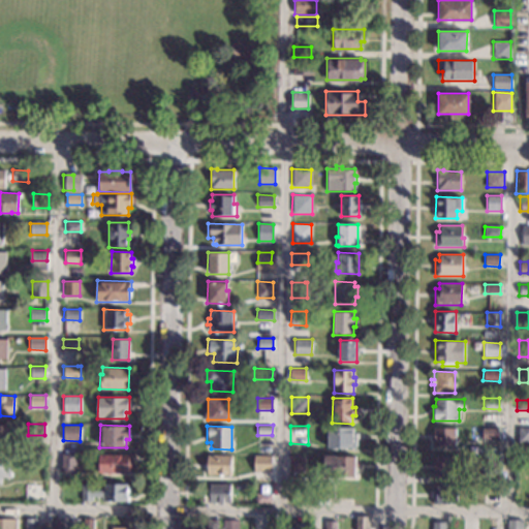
[(528,442),(517,442),(518,427),(528,427),(528,442)]
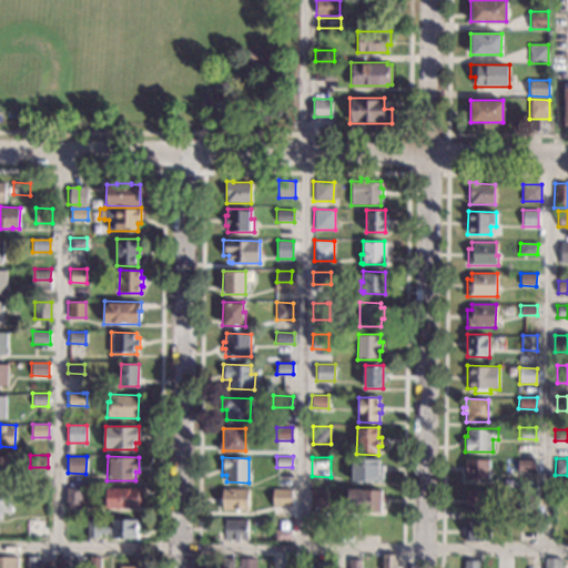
[(378,464),(382,464),(382,483),(352,483),(352,459),(378,459),(378,464)]
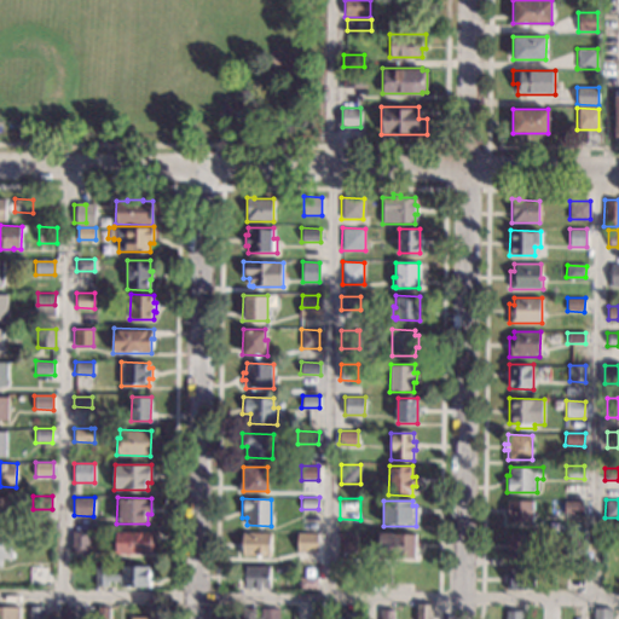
[(532,525),(507,524),(507,514),(504,514),(504,508),(507,508),(507,501),(533,501),(532,525)]
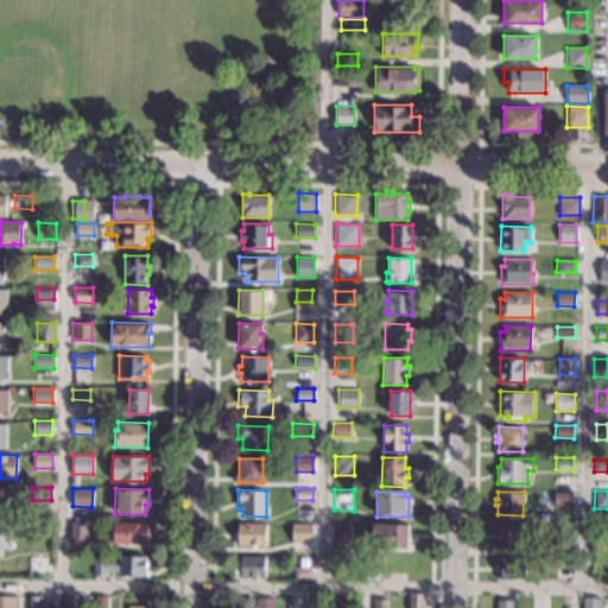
[(574,493),(572,505),(553,505),(553,492),(574,493)]
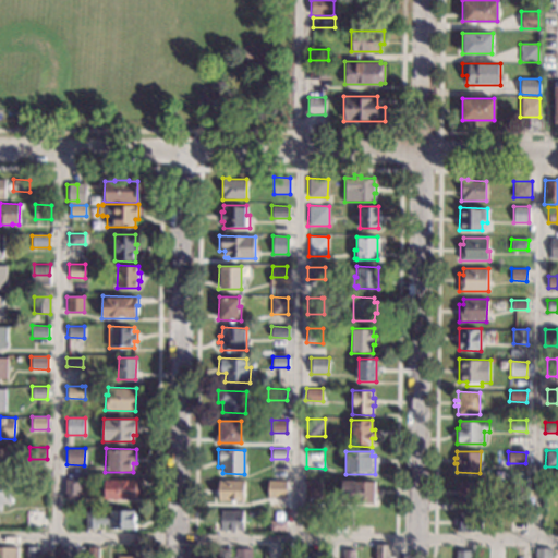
[(81,478),(81,497),(63,497),(64,477),(81,478)]
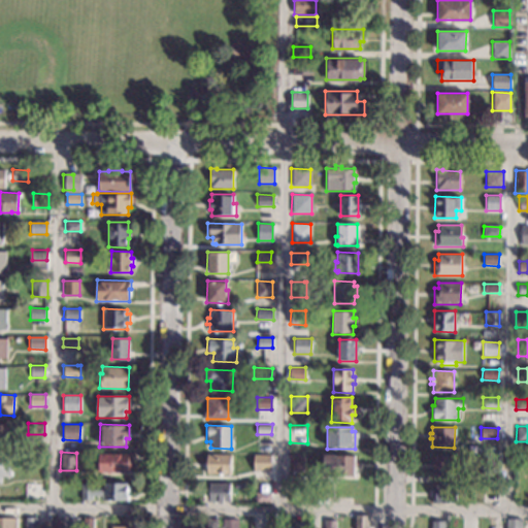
[(131,471),(122,471),(122,473),(99,473),(99,454),(131,455),(131,471)]
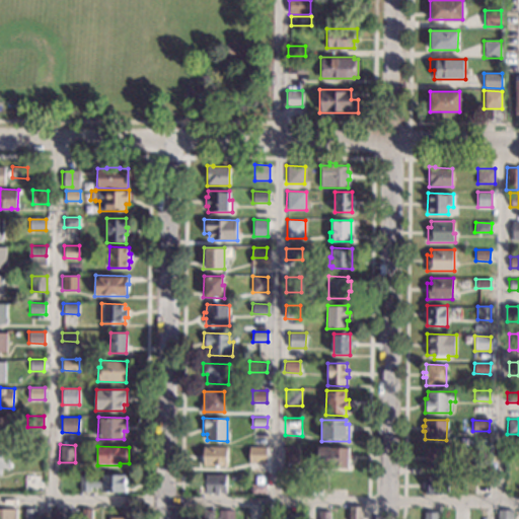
[(227,467),(203,466),(204,446),(227,447),(227,467)]
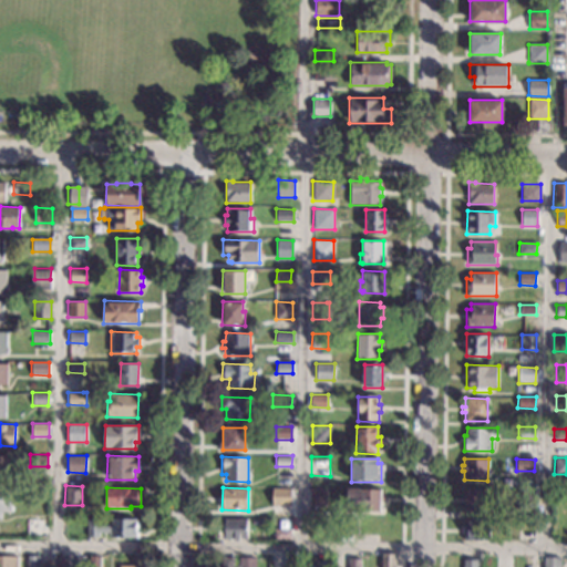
[(290,506),(271,505),(271,487),(291,487),(290,506)]
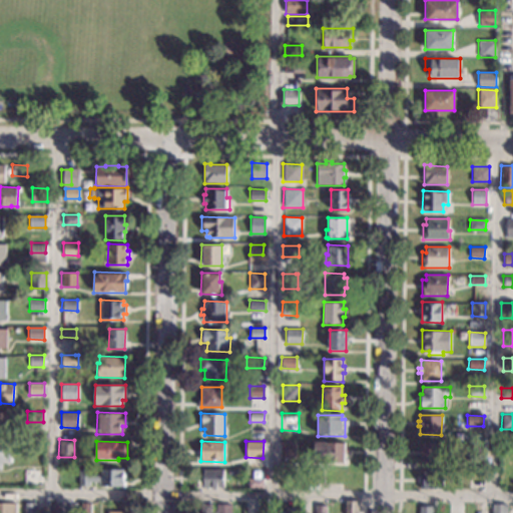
[(11,464),(2,463),(1,470),(0,469),(0,442),(11,443),(11,464)]
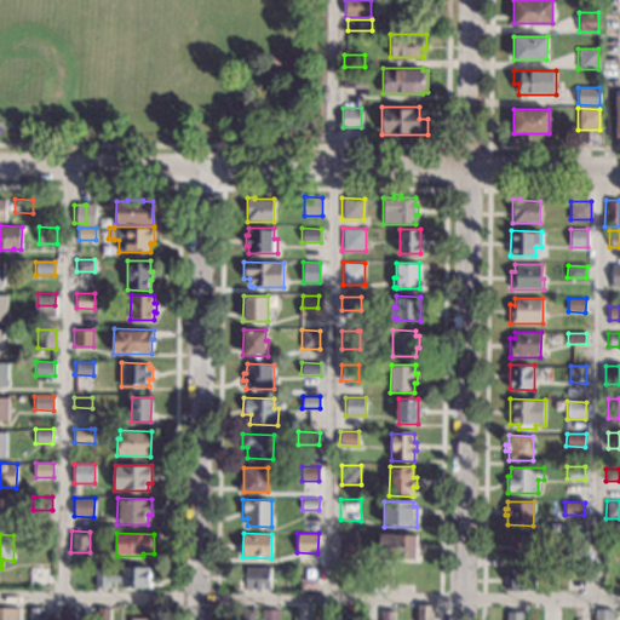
[(357,554),(338,554),(338,534),(357,535),(357,554)]
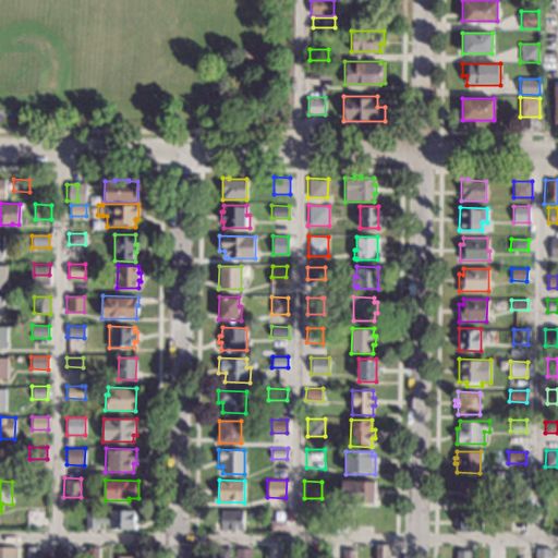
[(482,494),(476,494),(476,504),(457,504),(457,481),(482,482),(482,494)]
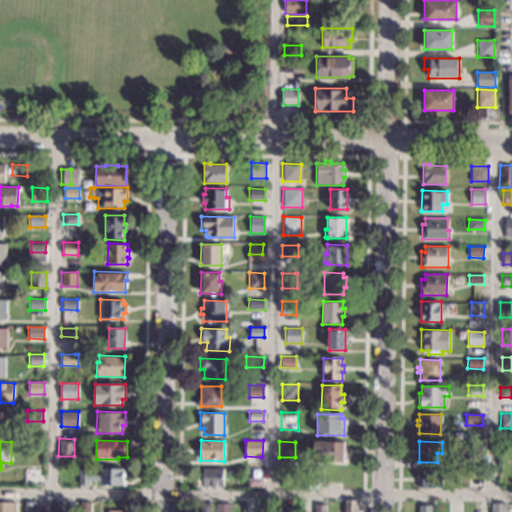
[(344,463),(313,462),(314,442),(344,442),(344,463)]
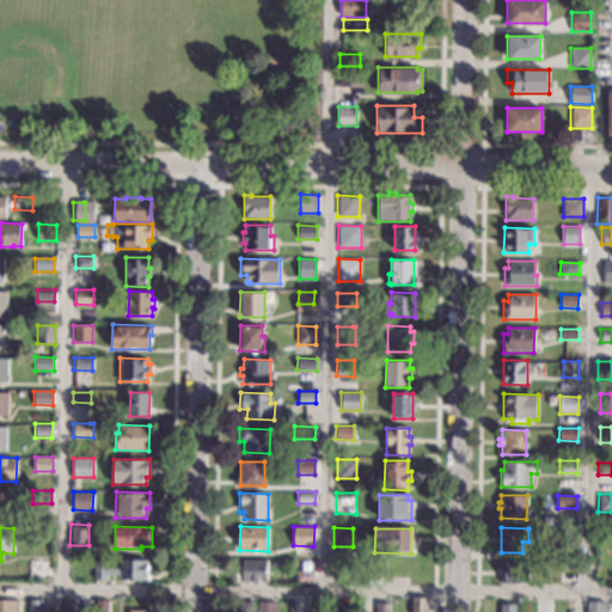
[(574,558),(558,557),(558,538),(574,538),(574,558)]
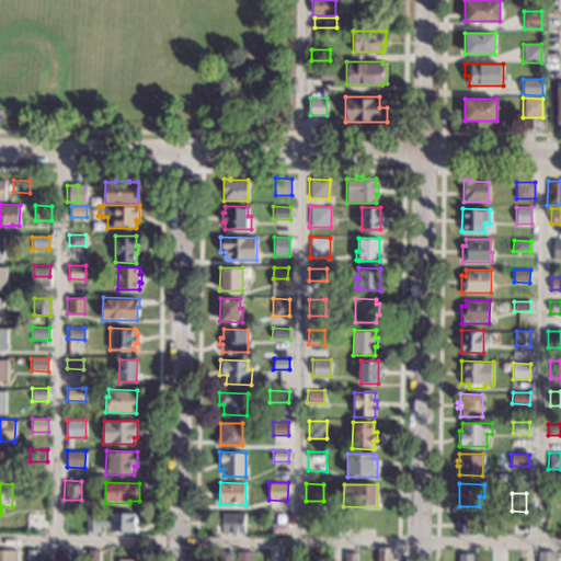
[(244,534),(215,533),(215,522),(220,522),(221,512),(245,513),(244,534)]
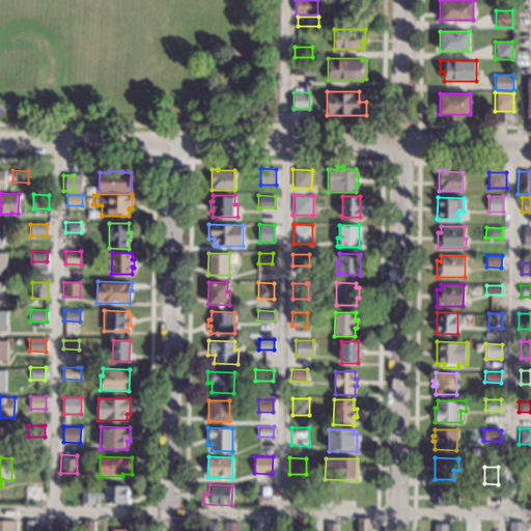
[(128,496),(130,496),(130,503),(103,503),(103,502),(101,501),(101,500),(93,500),(93,503),(81,503),(81,485),(92,485),(92,492),(103,492),(103,485),(128,485),(128,496)]
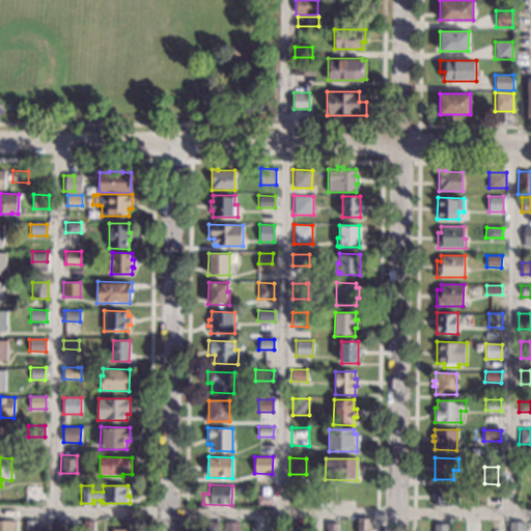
[(45,502),(25,502),(25,486),(45,486),(45,502)]
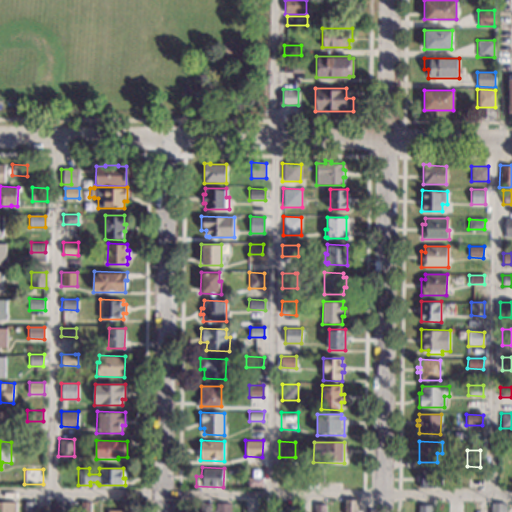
[(262,486),(248,486),(248,477),(262,477),(262,486)]
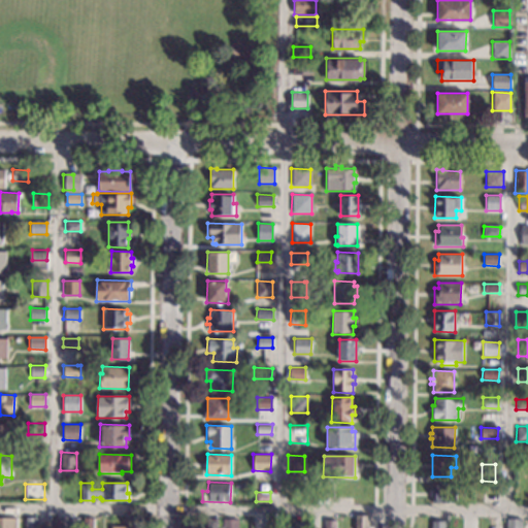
[(496,493),(496,503),(483,503),(483,492),(496,493)]
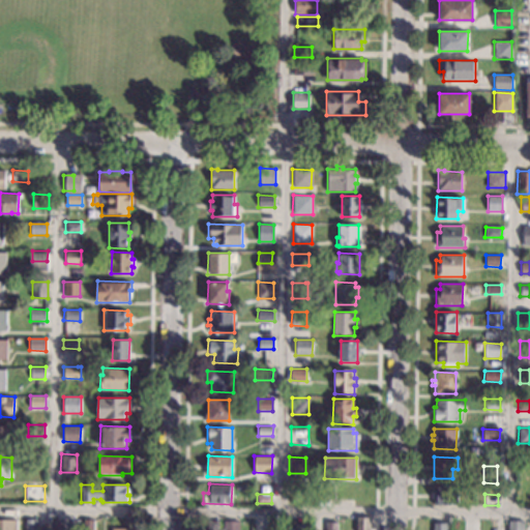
[(369,529),(355,529),(356,517),(370,517),(369,529)]
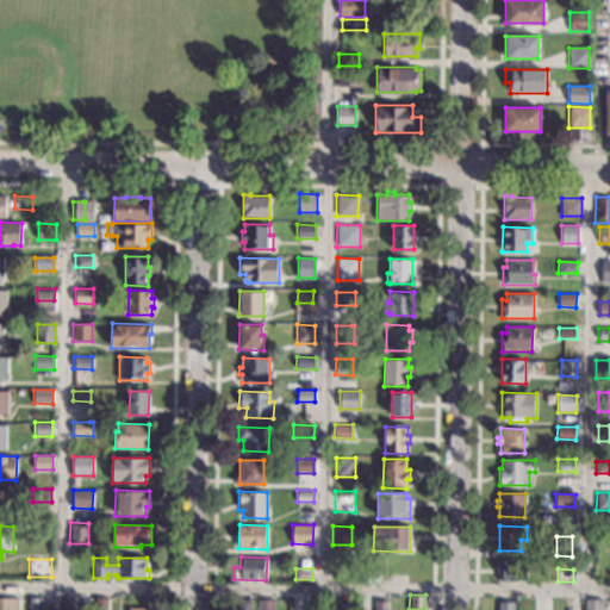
[(74,598),(74,609),(62,609),(62,597),(74,598)]
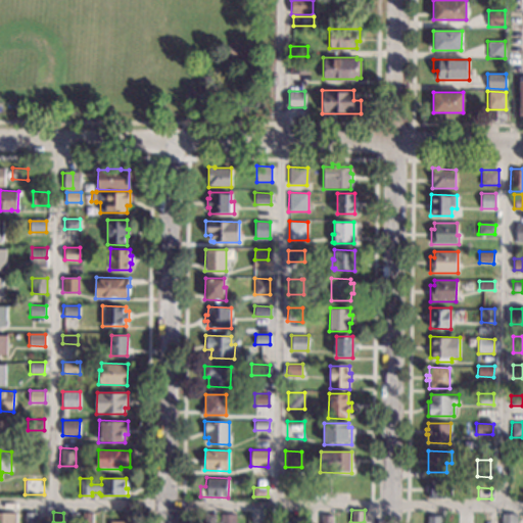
[(92,522),(82,522),(82,512),(92,512),(92,522)]
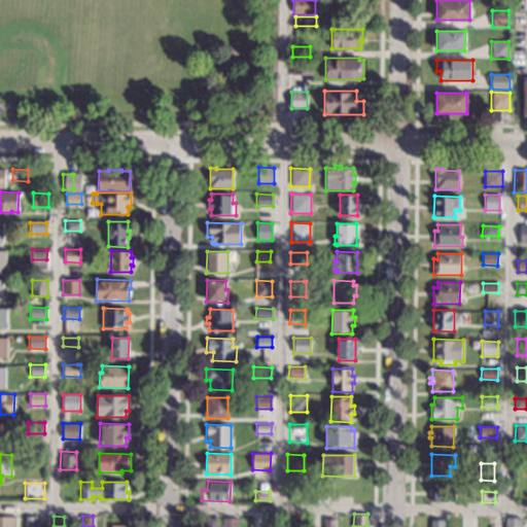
[(277,526),(266,526),(266,516),(277,516),(277,526)]
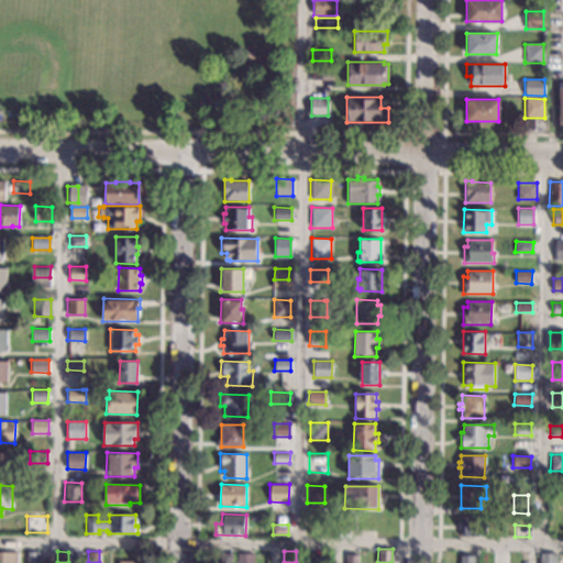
[(17,562),(0,562),(0,552),(17,552),(17,562)]
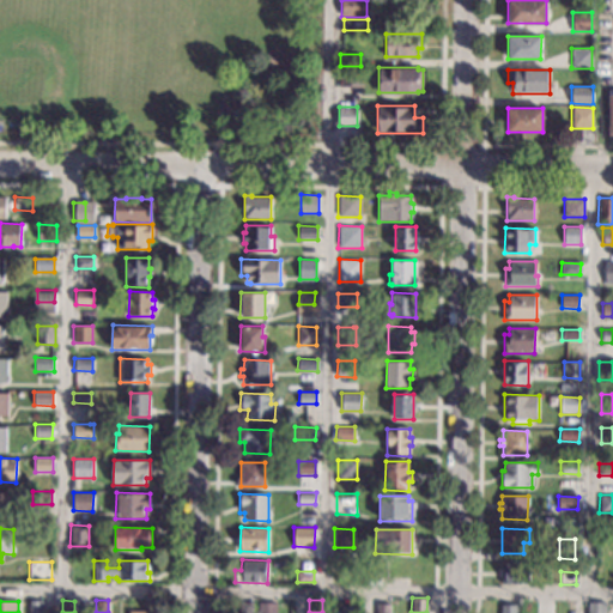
[(42,612),(29,612),(29,601),(42,601),(42,612)]
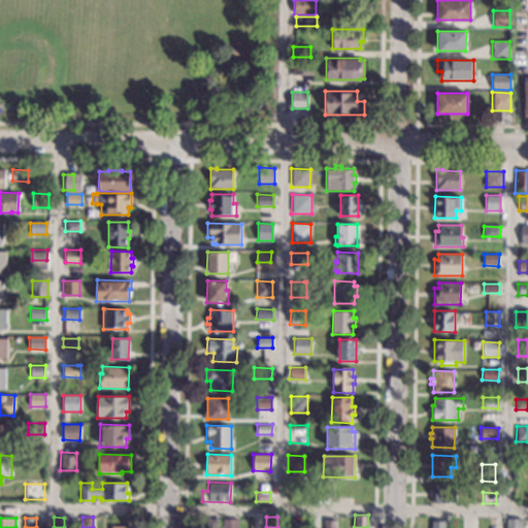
[(217,527),(206,527),(206,518),(217,518),(217,527)]
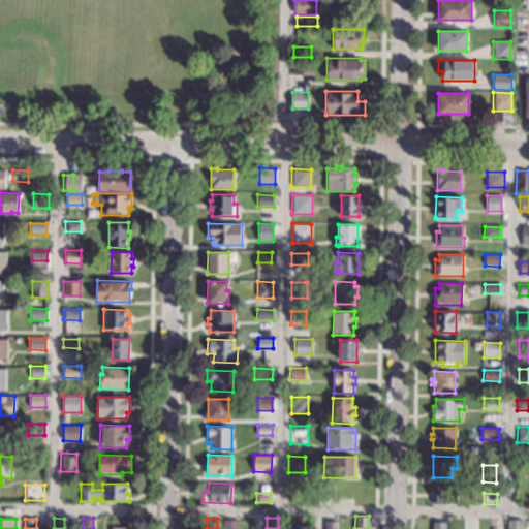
[(238,528),(221,528),(222,519),(238,519),(238,528)]
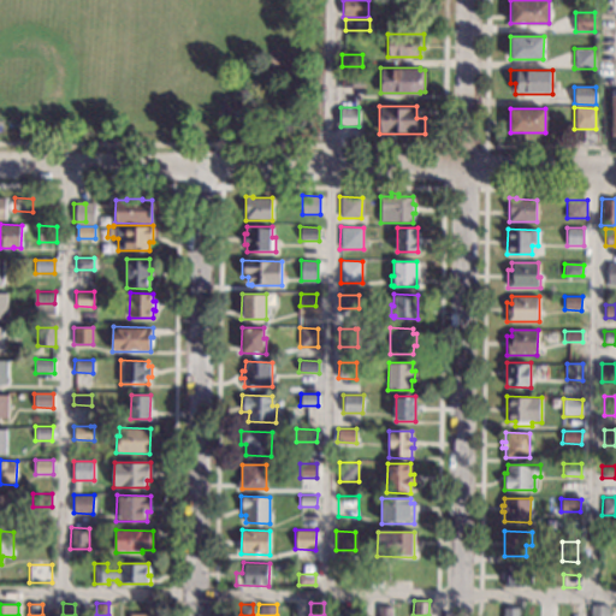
[(609,615),(591,615),(591,605),(592,605),(609,605),(609,615)]
